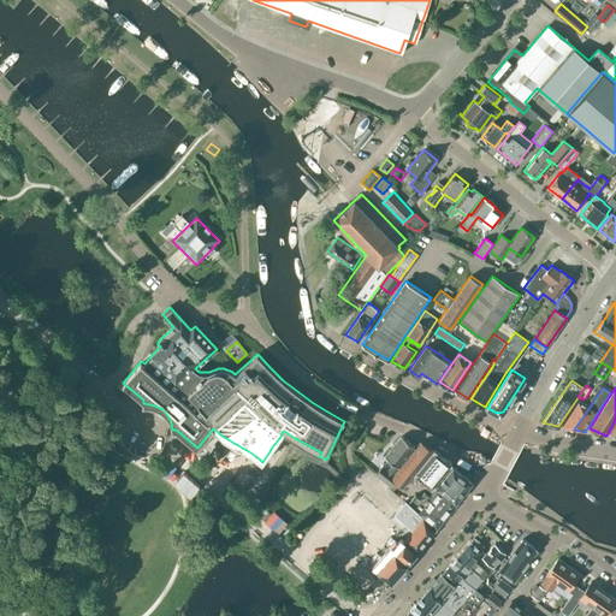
[(560,426),(574,430),(590,407),(576,398),(560,426)]
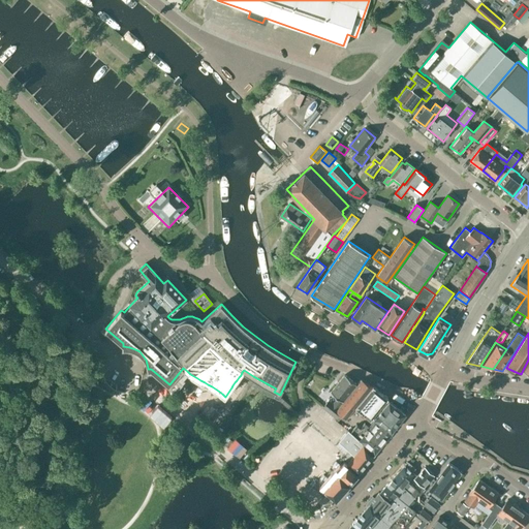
[(336,411),(338,409),(337,408),(356,384),(344,375),(331,393),(337,398),(333,404),(329,401),(322,408),(338,421),(341,416),(336,411)]
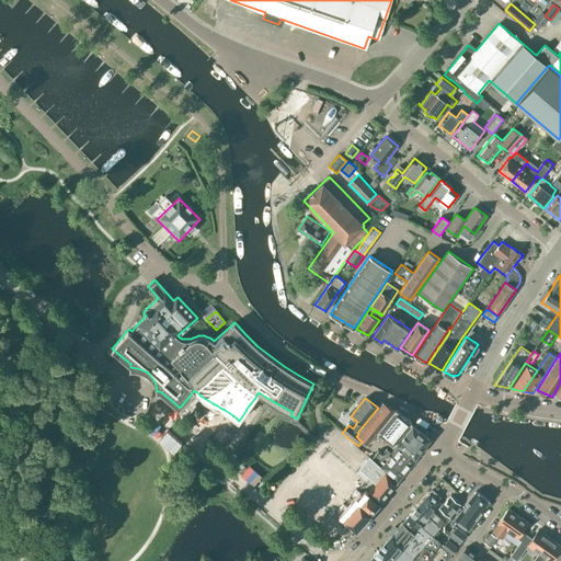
[(384,402),(358,434),(356,436),(362,442),(366,445),(396,409),(384,402)]
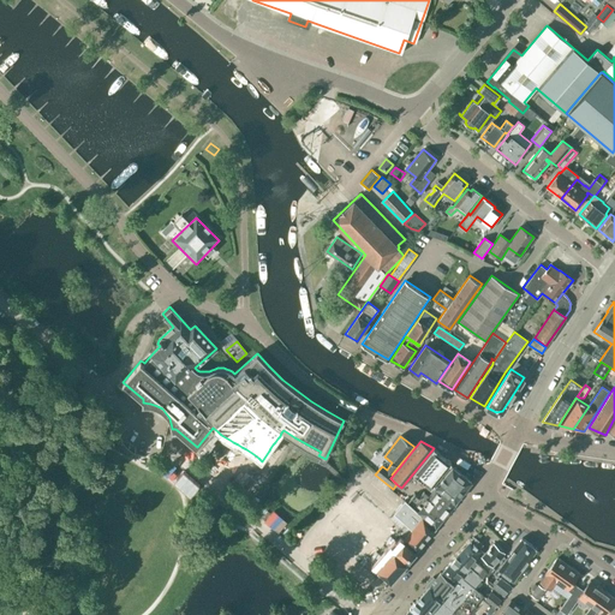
[(422,482),(443,455),(434,448),(413,475),(422,482)]
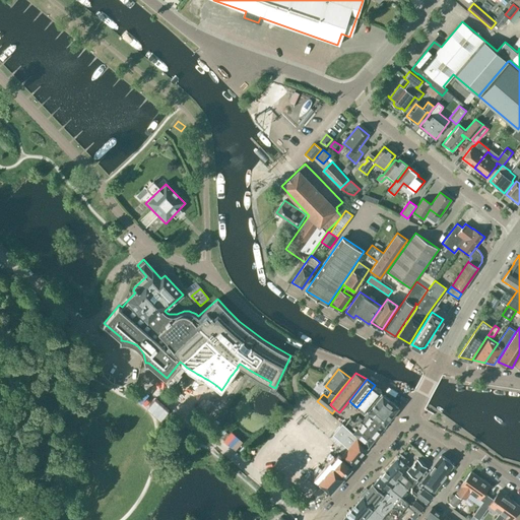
[(375,385),(356,407),(365,413),(382,391),(375,385)]
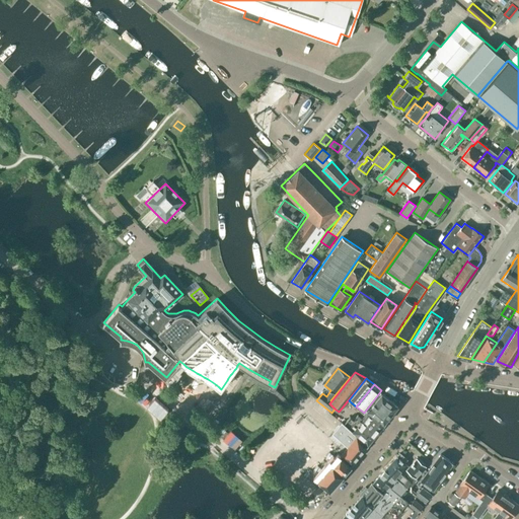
[(368,445),(385,424),(384,423),(398,405),(381,393),(367,410),(369,412),(353,432),(368,445)]
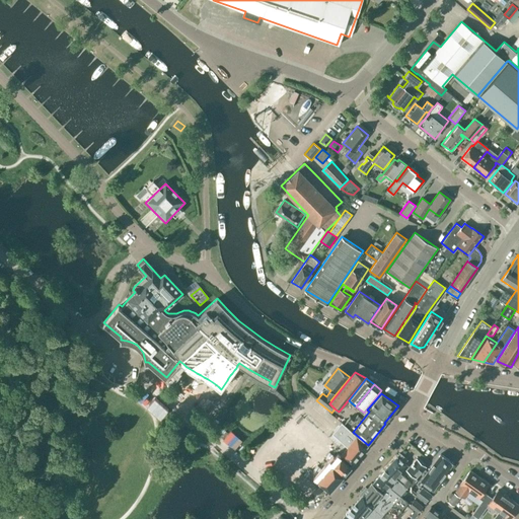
[(351,465),(355,461),(367,446),(351,431),(342,423),(332,434),(348,447),(341,456),(351,465)]
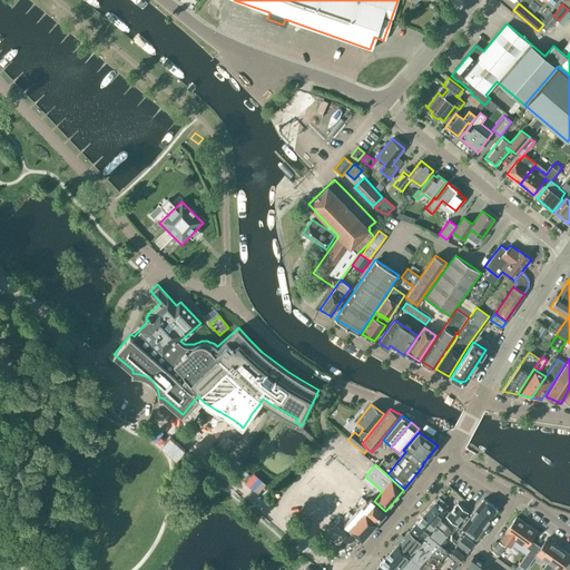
[(365,477),(352,492),(369,507),(382,491),(365,477)]
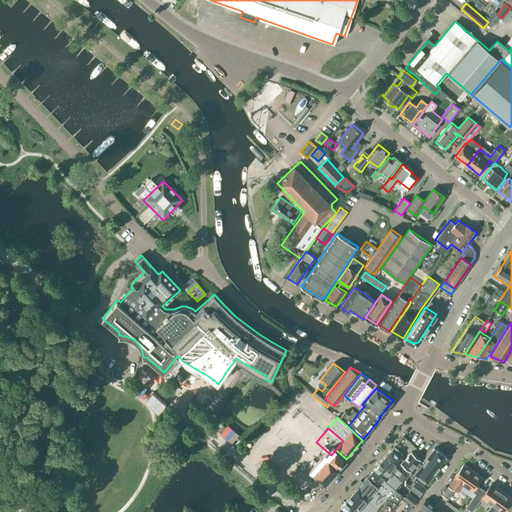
[(401,462),(403,460),(399,456),(402,453),(394,446),(377,465),(387,474),(394,466),(399,461),(401,462)]
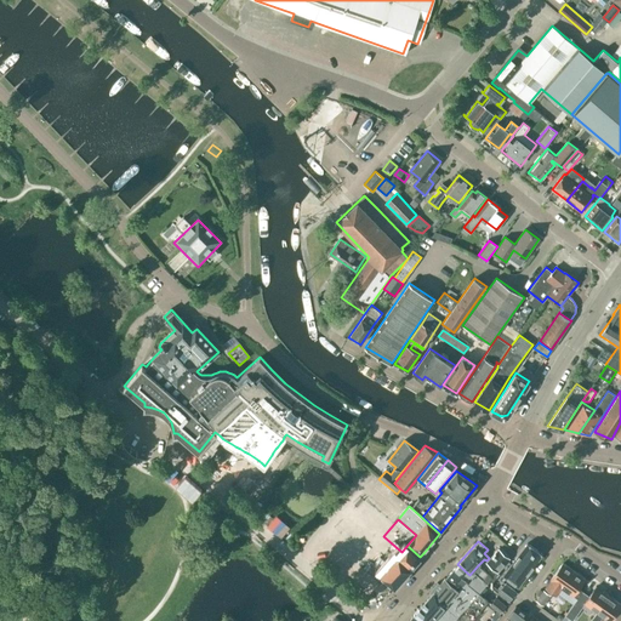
[(543,554),(527,542),(501,575),(518,588),(543,554)]
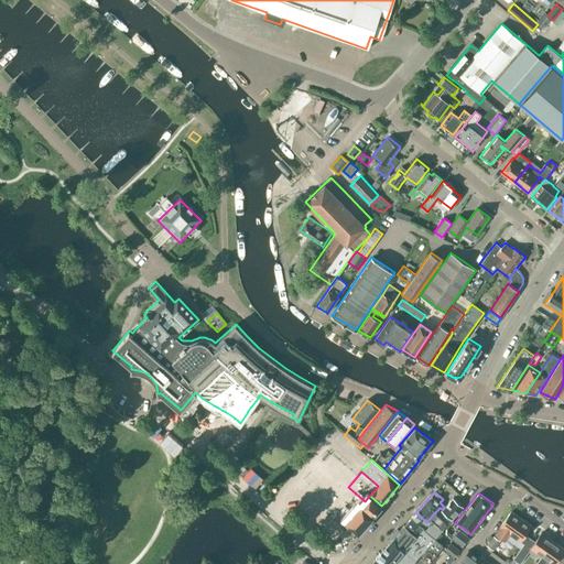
[(358,533),(371,517),(381,507),(370,496),(360,506),(359,505),(344,521),(358,533)]
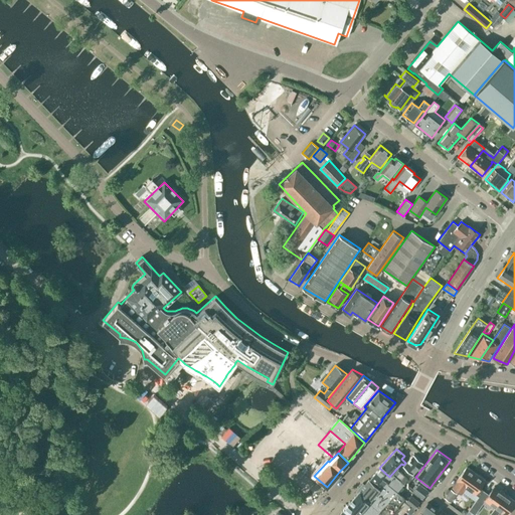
[(411,475),(422,463),(413,455),(402,467),(411,475)]
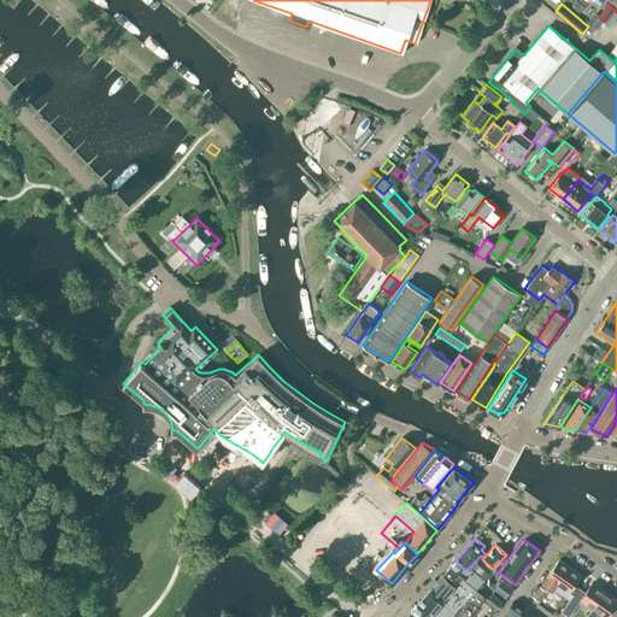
[(558,585),(570,566),(559,559),(547,576),(541,585),(553,592),(558,585)]
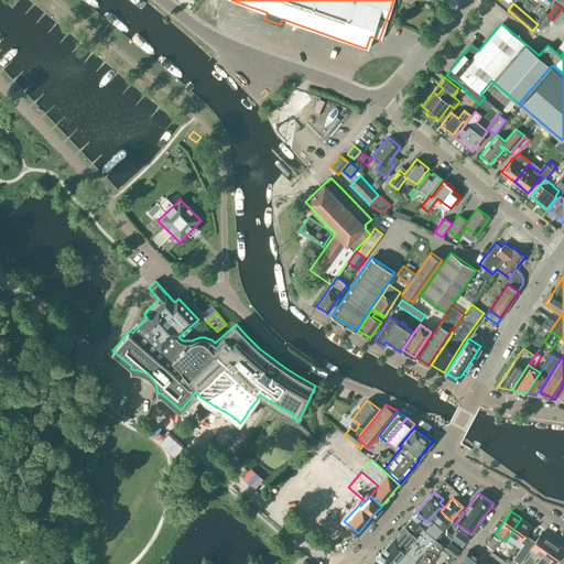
[(438,525),(443,521),(434,513),(426,522),(415,512),(405,524),(416,535),(423,528),(435,539),(443,530),(438,525)]
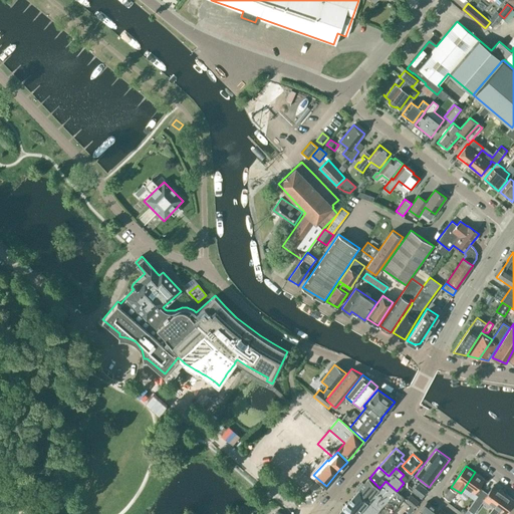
[(473,513),(483,500),(488,493),(479,487),(484,479),(475,472),(465,487),(474,494),(475,493),(478,495),(468,509),(473,513)]
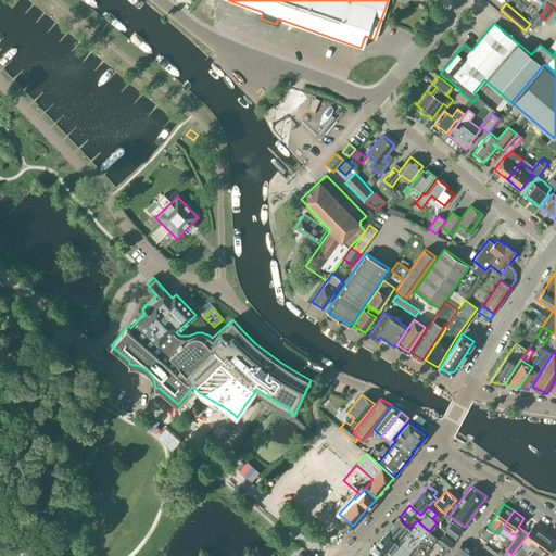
[(386,555),(399,542),(411,528),(399,517),(393,522),(392,521),(384,529),(387,531),(364,555),(386,555)]
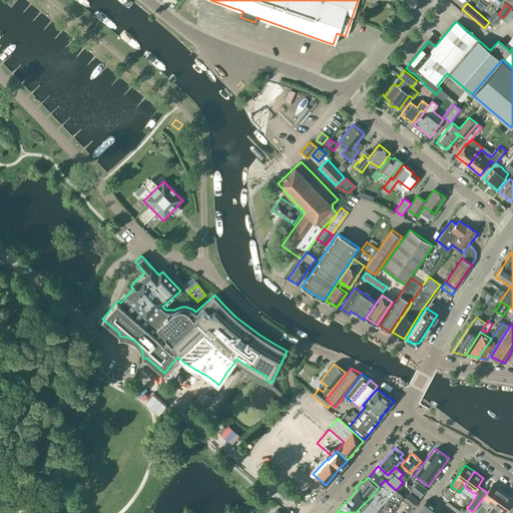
[(358,512),(359,512),(374,512),(396,490),(385,480),(379,487),(368,500),(358,512)]
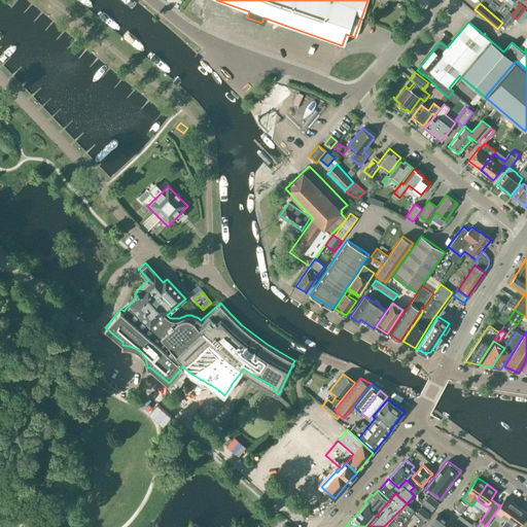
[(438,502),(428,494),(422,503),(431,511),(438,502)]
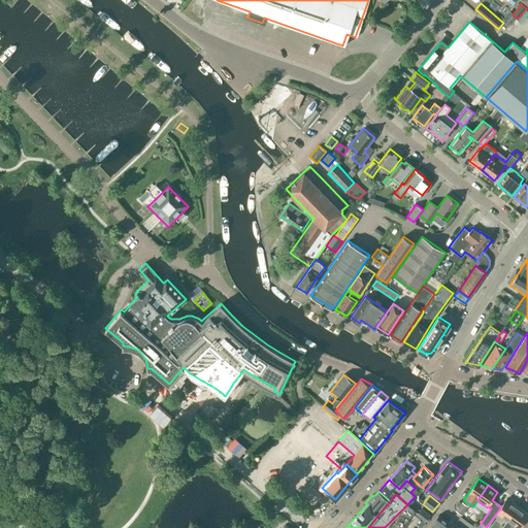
[(496,514),(506,521),(518,506),(506,498),(501,506),(496,514)]
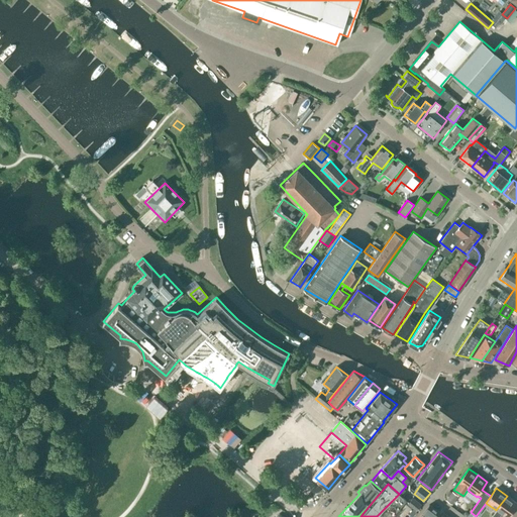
[(451,504),(458,495),(452,491),(445,500),(451,504)]
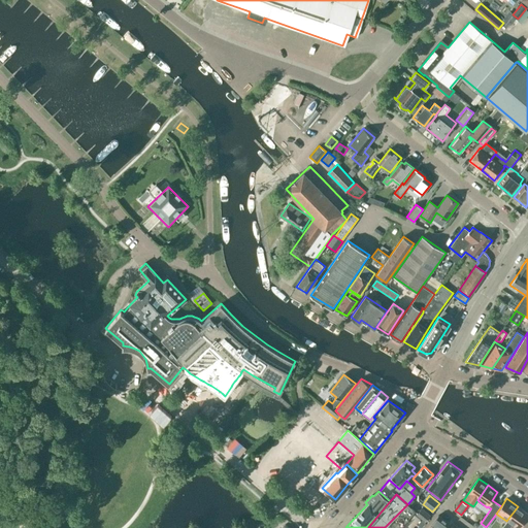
[(407,504),(385,527),(402,527),(405,525),(409,521),(407,519),(415,510),(407,504)]
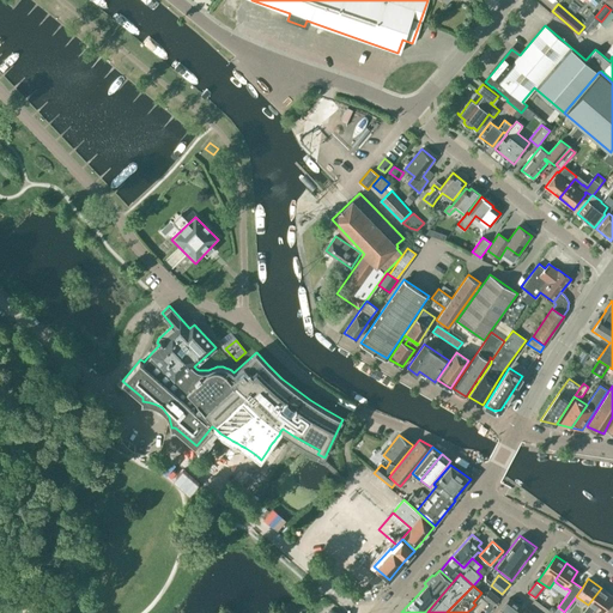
[(612,596),(601,588),(588,605),(583,612),(584,612),(590,612),(594,610),(600,612),(601,612),(612,596)]
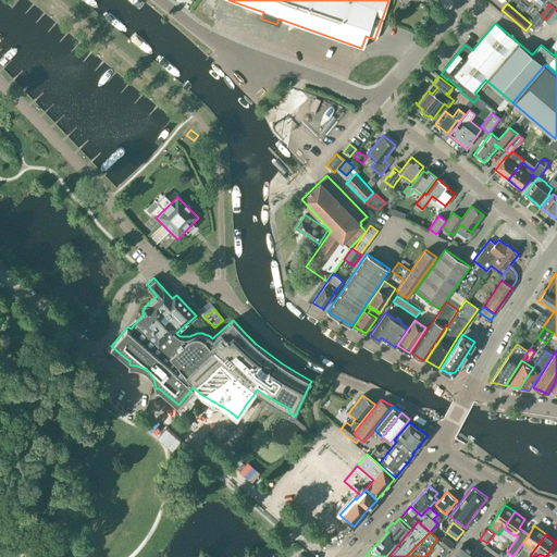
[(454,543),(444,535),(438,543),(447,551),(454,543)]
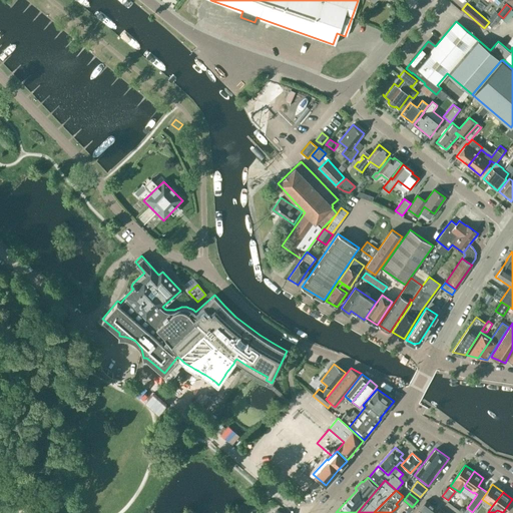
[(433,512),(437,509),(426,500),(417,511),(419,512),(433,512)]
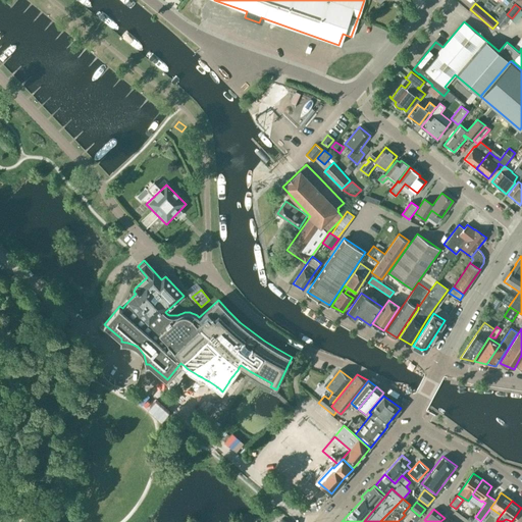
[(401,519),(398,521),(406,521),(412,515),(408,511),(405,515),(401,519)]
